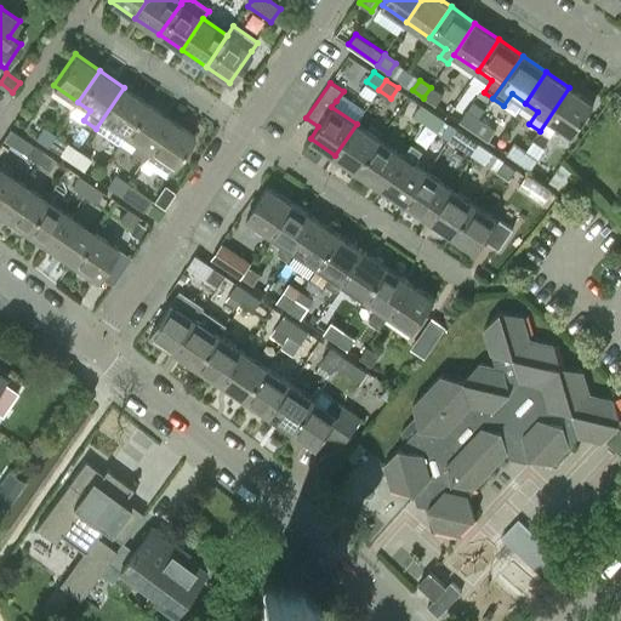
[(125,134),(126,135),(147,103),(124,87),(96,129),(118,144),(125,134)]
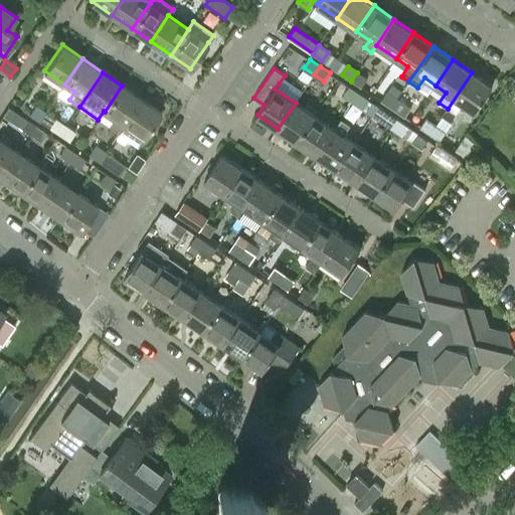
[(351,80),(351,81),(361,88),(367,79),(357,72),(351,80)]
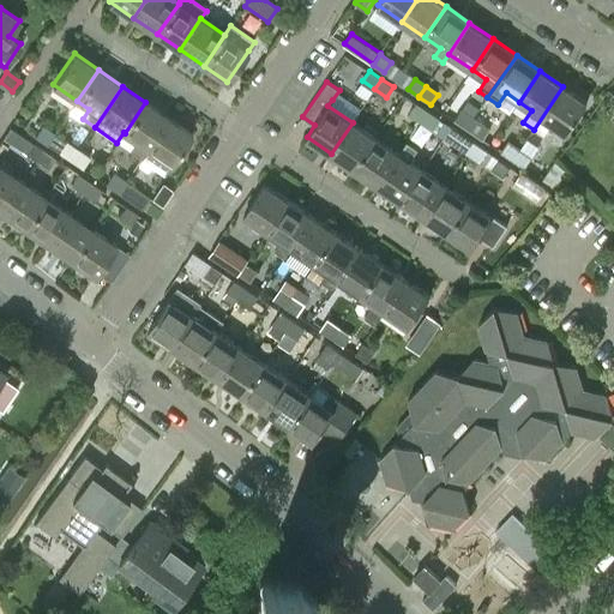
[(563,86),(534,130),(545,137),(553,125),(566,134),(588,103),(563,86)]
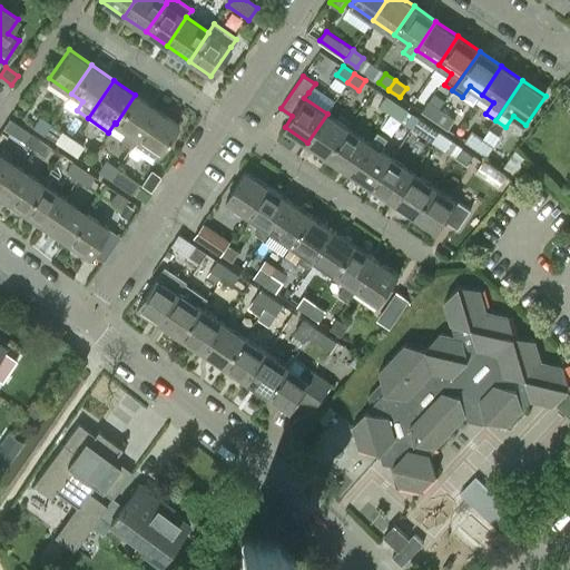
[(116,124),(127,131),(120,140),(130,147),(156,109),(135,95),(116,124)]
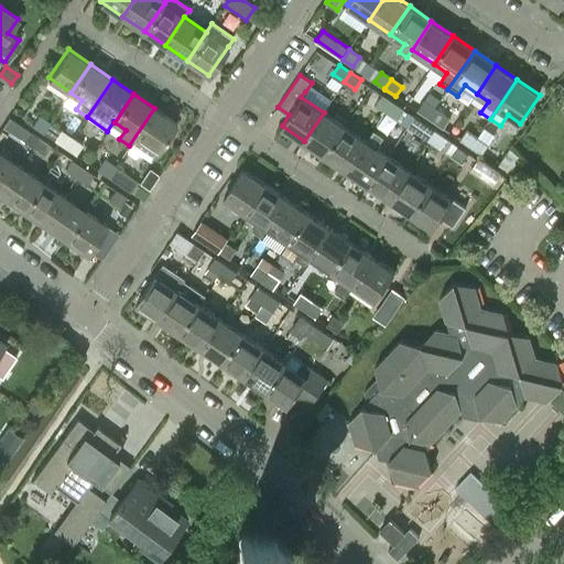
[(387,112),(393,102),(382,95),(376,105),(387,112)]
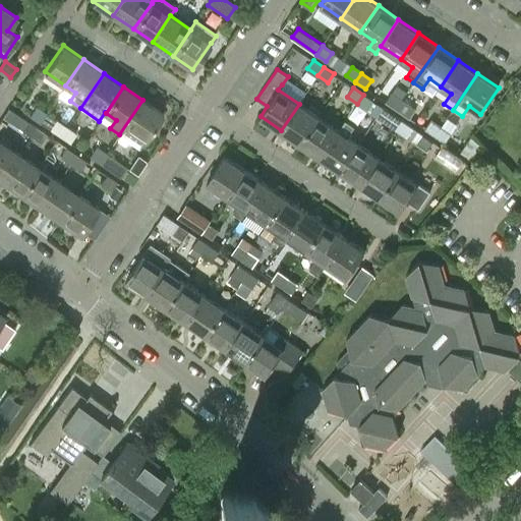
[(396,109),(402,101),(392,94),(386,103),(396,109)]
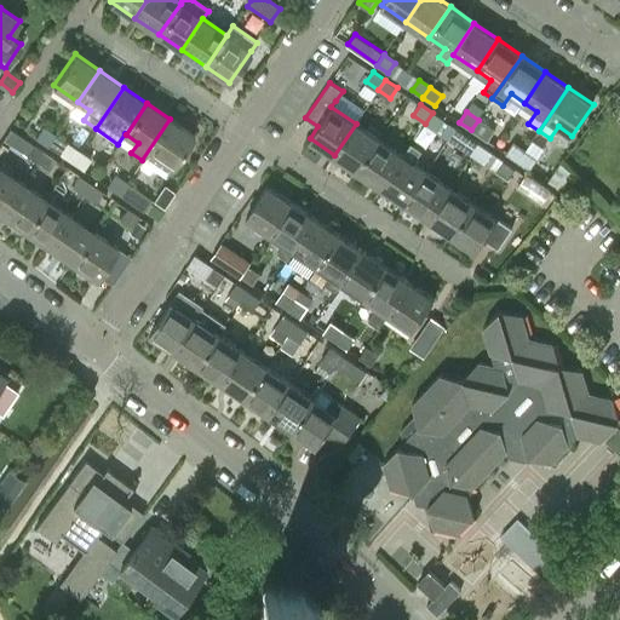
[(437,131),(445,121),(432,113),(425,124),(437,131)]
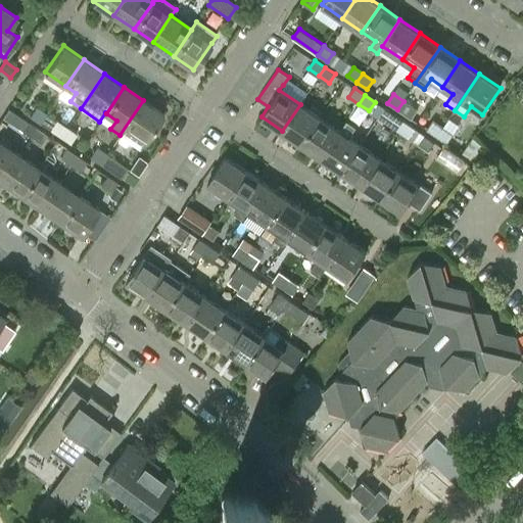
[(140,148),(145,140),(163,113),(143,100),(120,135),(140,148)]
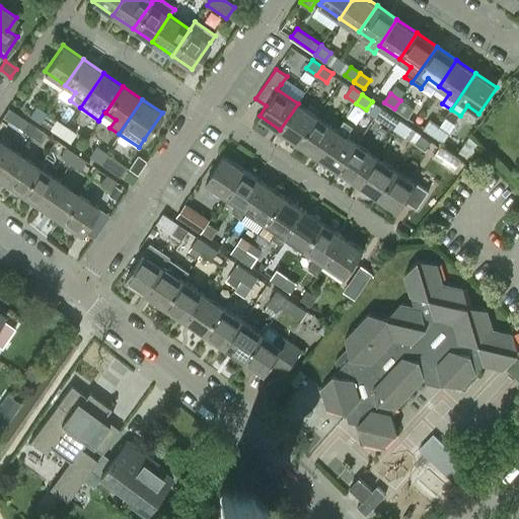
[(403,116),(410,107),(400,100),(394,108),(403,116)]
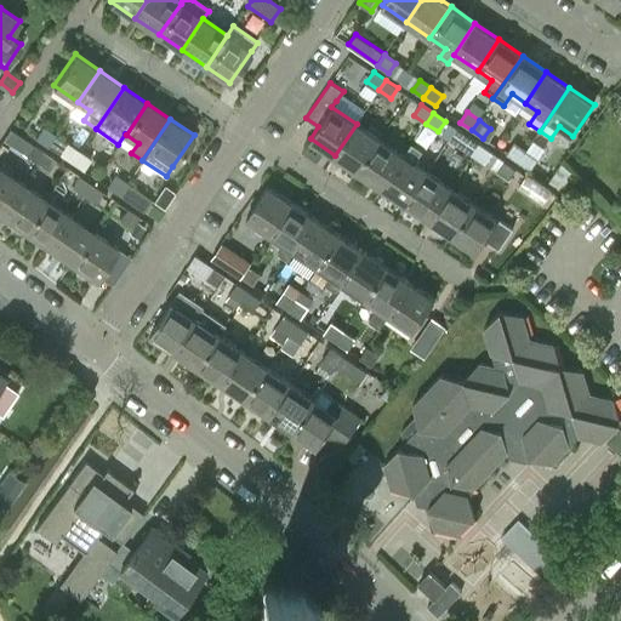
[(359,171),(380,140),(357,124),(335,155),(359,171)]
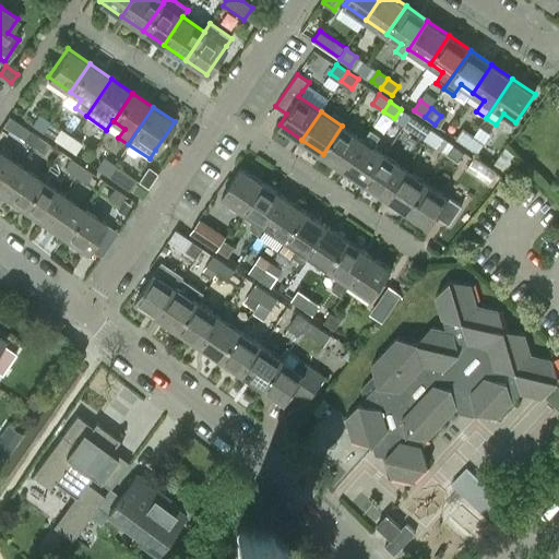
[(44,131),(50,121),(39,114),(33,123),(44,131)]
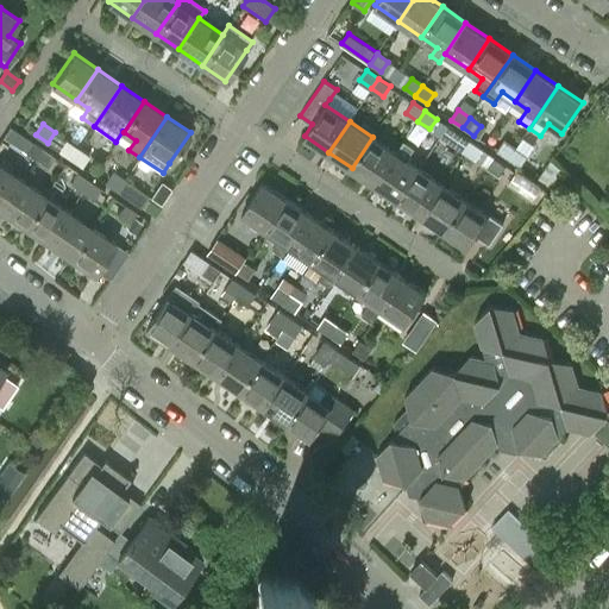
[(464,154),(471,143),(459,136),(452,145),(464,154)]
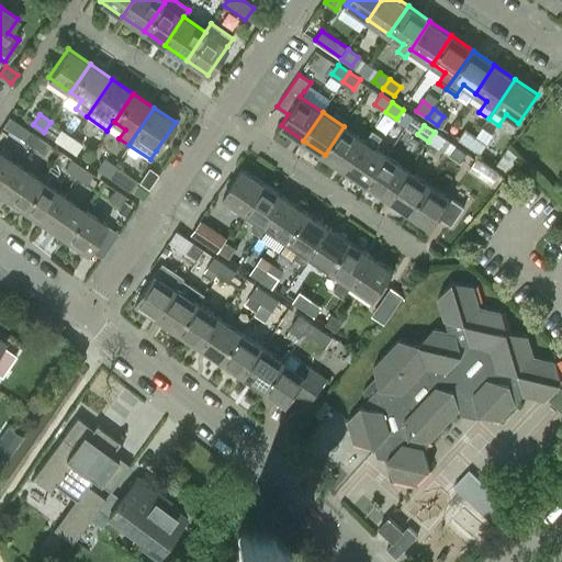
[(346,169),(366,142),(344,126),(325,155),(346,169)]
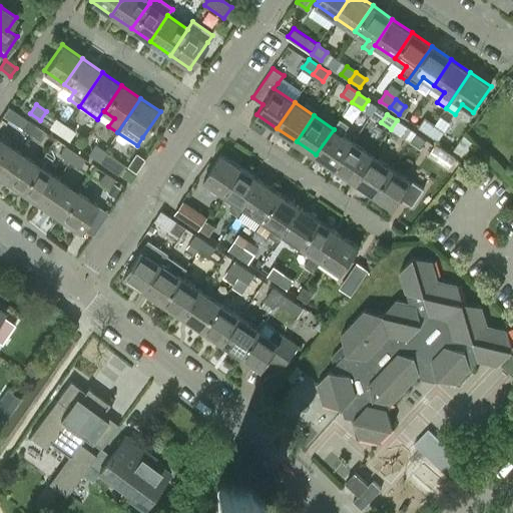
[(60,134),(60,133),(66,125),(56,117),(50,126),(60,134)]
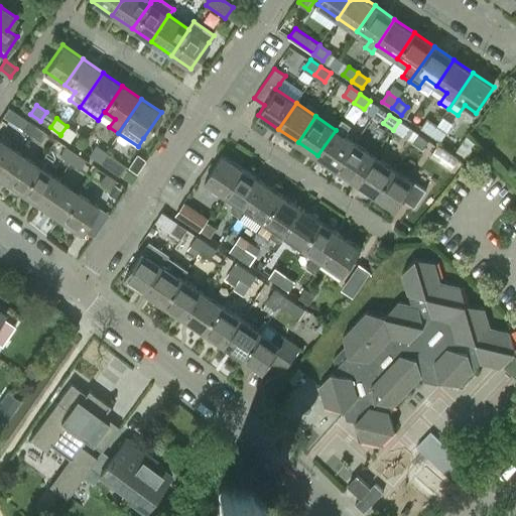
[(336,130),(317,155),(338,169),(356,143),(345,135),(351,125),(343,119),(336,130)]
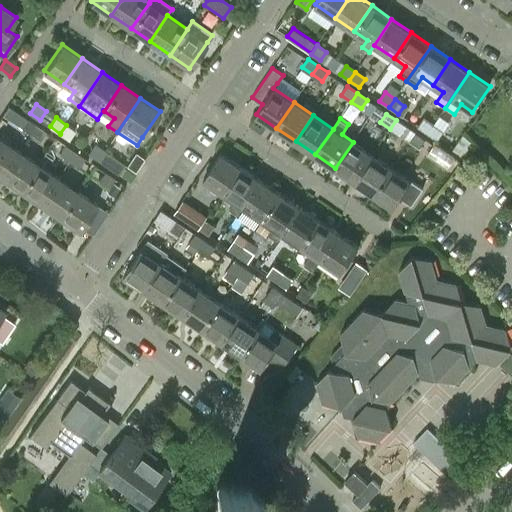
[(30,134),(36,125),(26,119),(21,127),(30,134)]
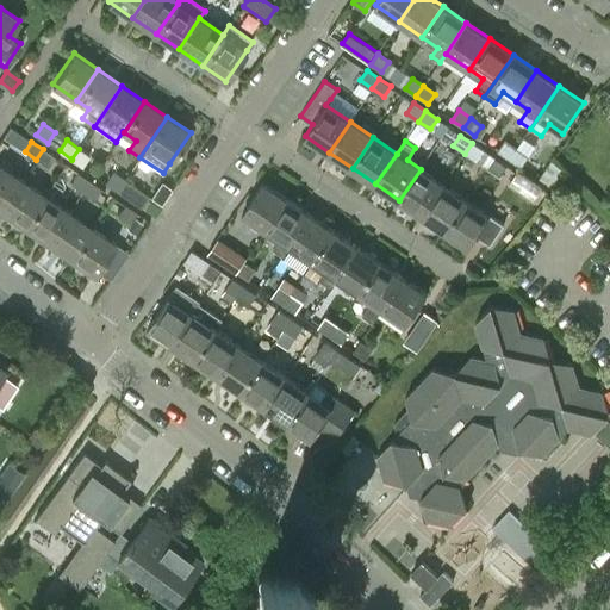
[(509,160),(516,149),(505,142),(498,151),(509,160)]
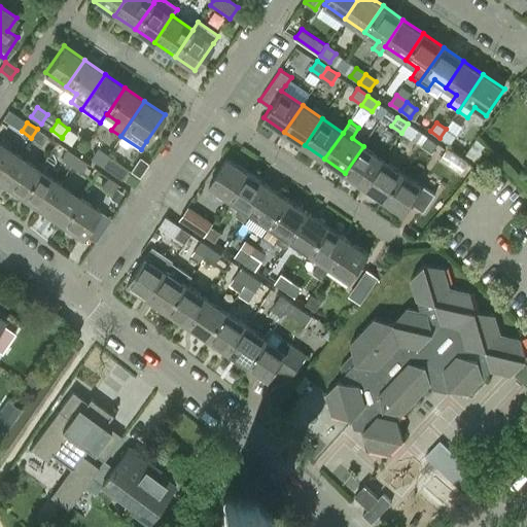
[(412,139),(418,131),(408,124),(401,133),(412,139)]
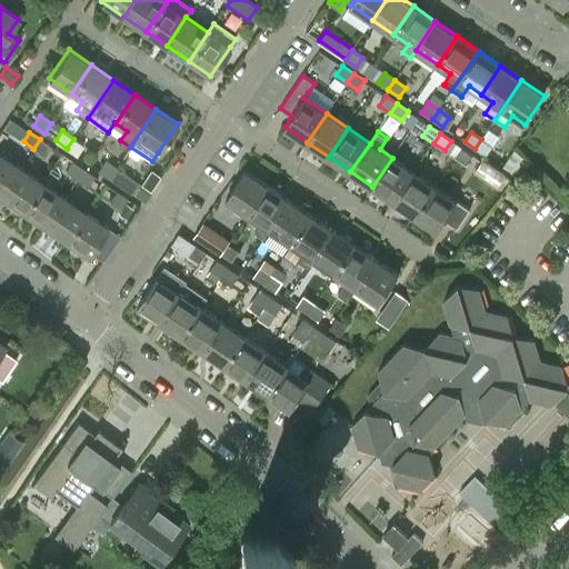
[(45,155),(50,146),(40,139),(33,149),(45,155)]
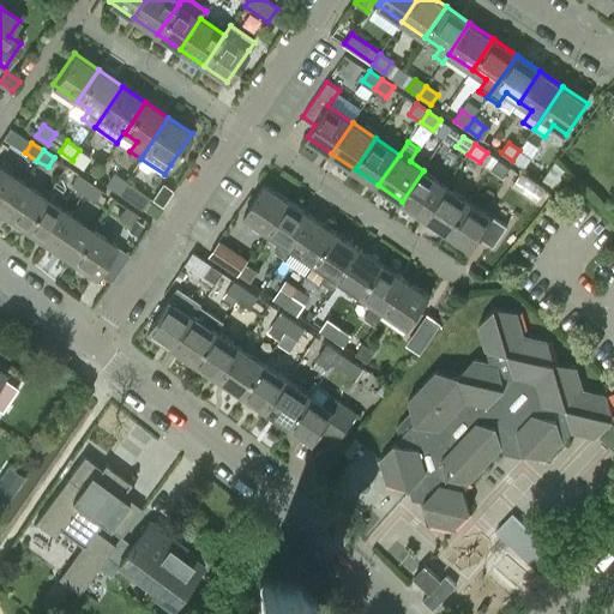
[(79,150),(72,160),(72,161),(83,168),(90,157),(79,150)]
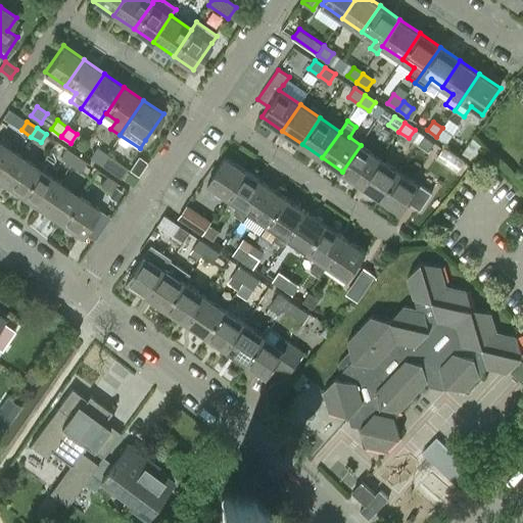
[(446,144),(453,135),(442,128),(436,137),(446,144)]
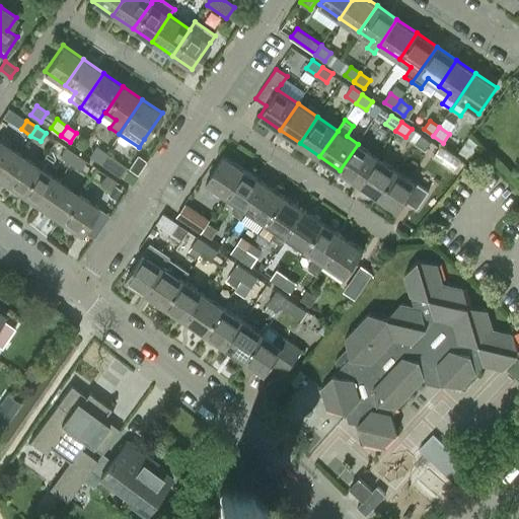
[(405,137),(416,144),(422,136),(412,129),(405,137)]
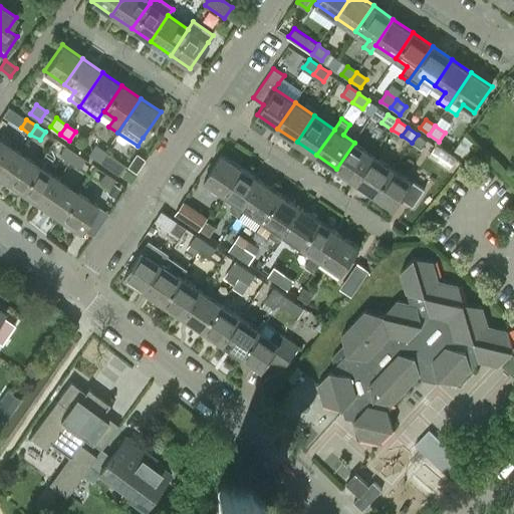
[(465,134),(453,153),(459,157),(459,158),(461,160),(475,143),(465,134)]
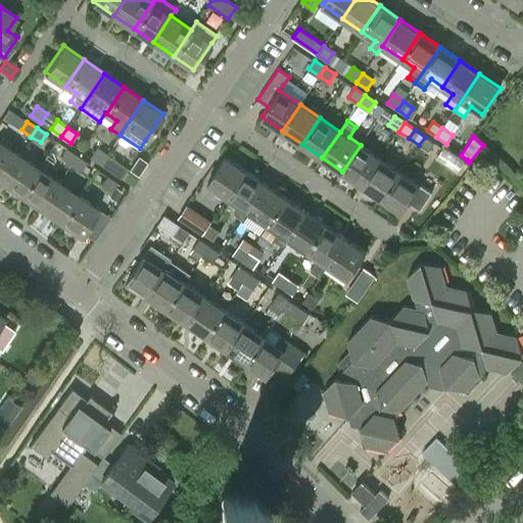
[(428,152),(434,143),(425,137),(419,145),(428,152)]
